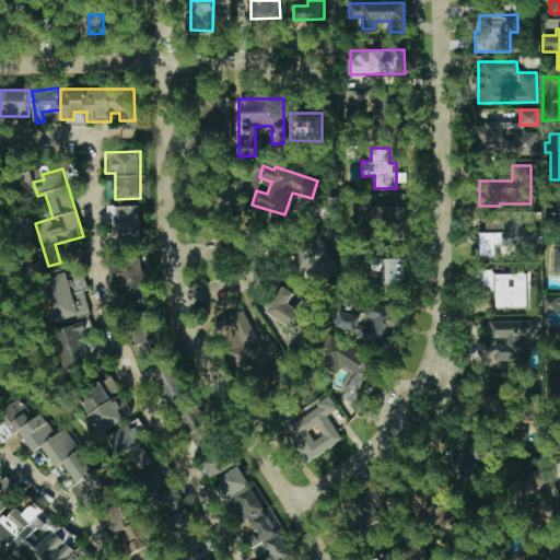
[(240,184),(217,184),(216,210),(238,210),(240,184)]
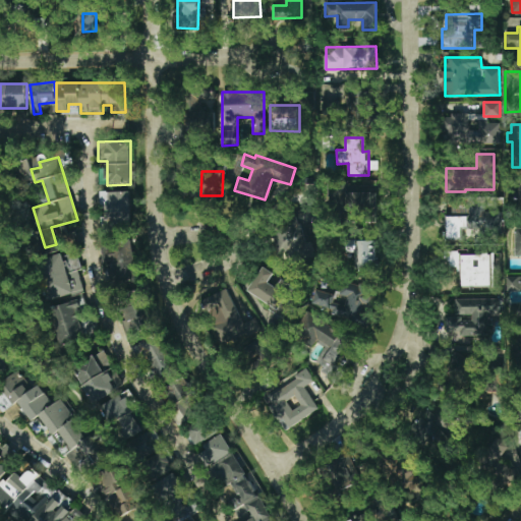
[(130,191),(102,191),(102,221),(130,221),(130,191)]
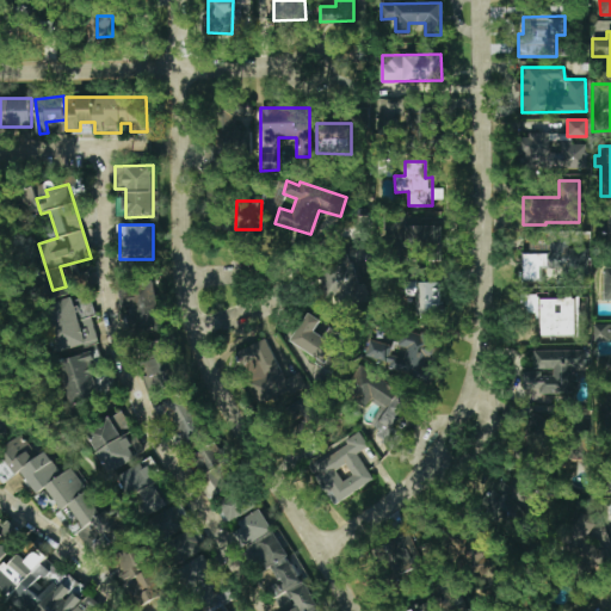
[(440,259),(439,224),(407,226),(408,260),(440,259)]
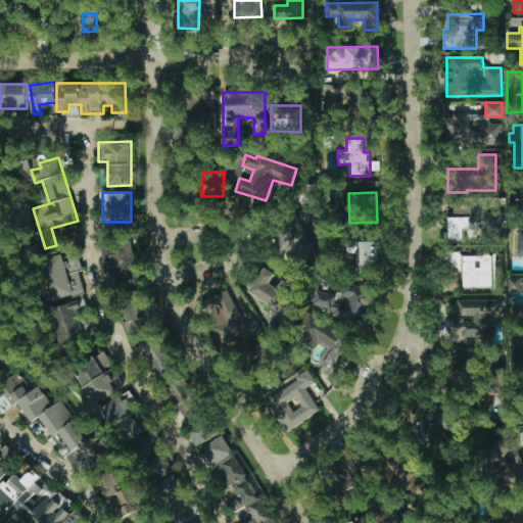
[(486,197),(469,197),(469,218),(448,218),(448,239),(464,239),(464,230),(486,230),(486,197)]
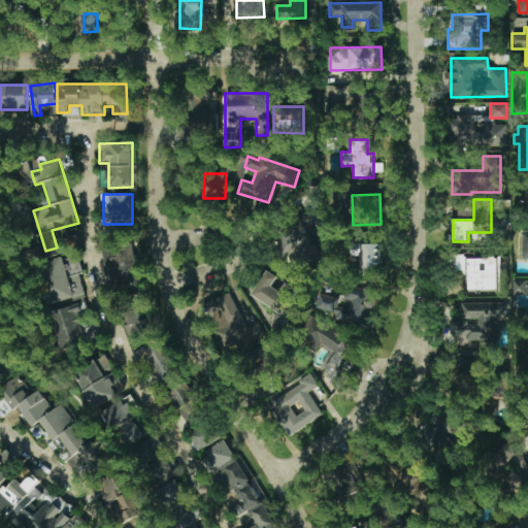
[(307,245),(302,221),(275,227),(282,256),(294,254),(296,264),(318,260),(315,244),(307,245)]
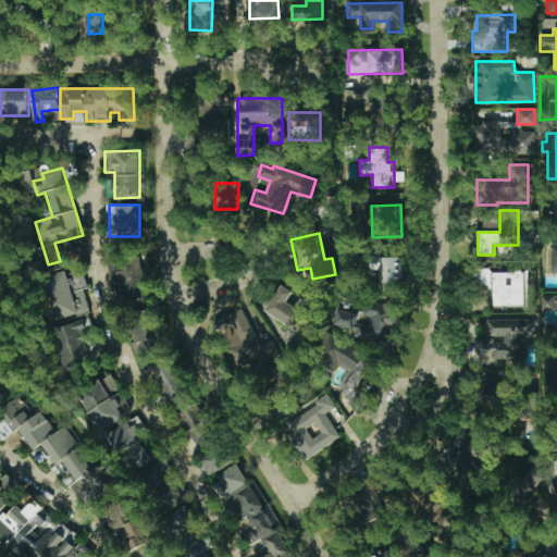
[(378,270),(378,287),(403,287),(401,257),(369,258),(369,270),(378,270)]
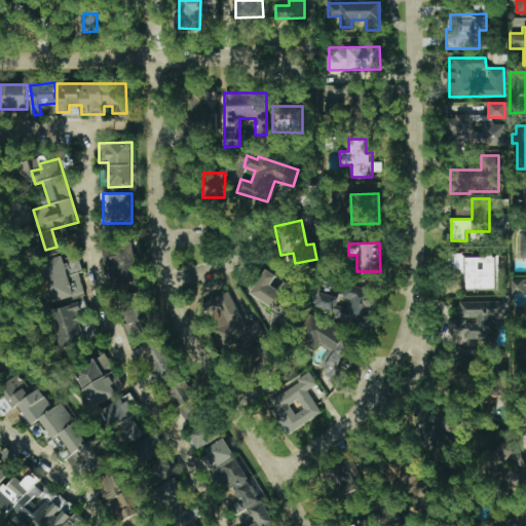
[(137,279),(136,243),(103,245),(103,264),(112,264),(112,280),(137,279)]
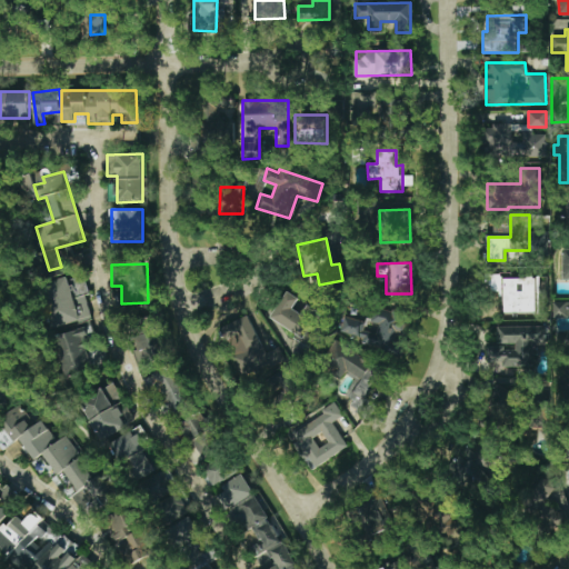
[(91,320),(85,276),(48,281),(55,326),(91,320)]
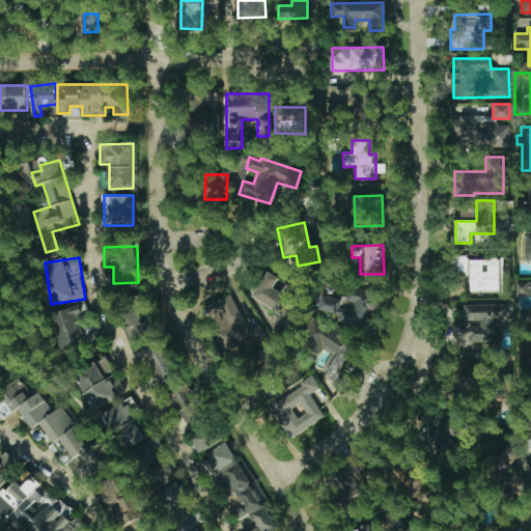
[(503,291),(503,258),(452,257),(452,271),(470,272),(470,290),(503,291)]
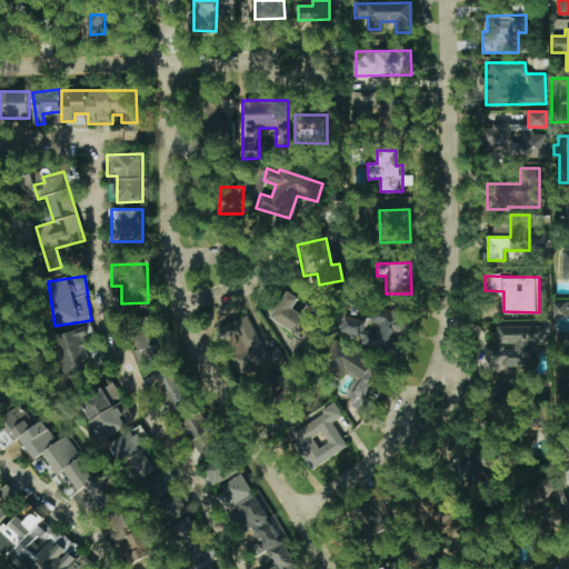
[(271,317),(295,332),(292,337),(307,347),(326,317),(307,305),(301,313),(292,308),(299,298),(288,291),(271,317)]
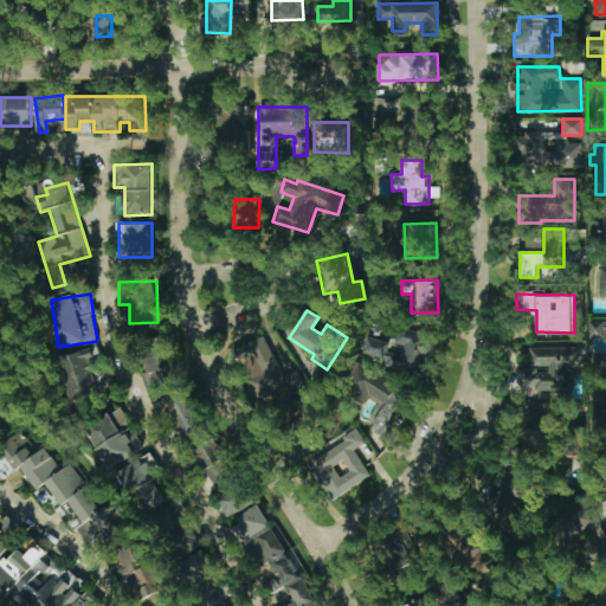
[(605,321),(590,321),(590,337),(605,337),(605,321)]
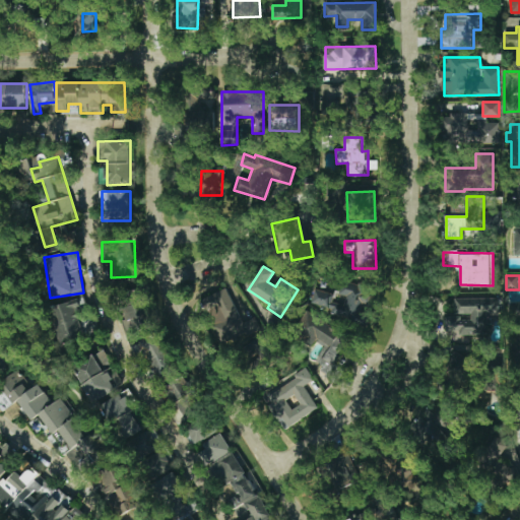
[(376,287),(349,280),(343,305),(331,302),(333,295),(317,289),(313,304),(330,309),(329,314),(367,324),(371,309),(370,309),(376,287)]
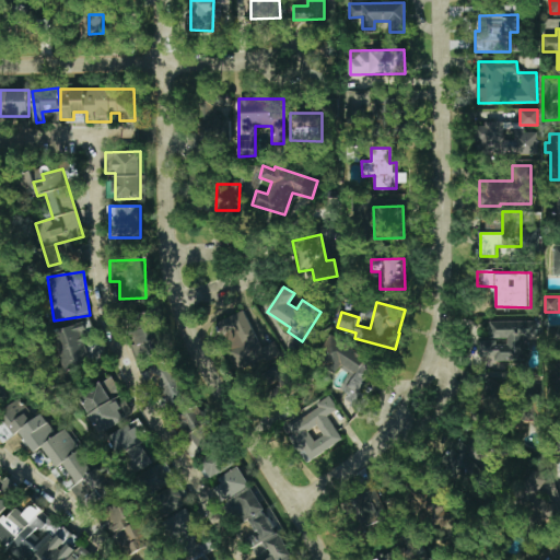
[(217,322),(236,371),(280,353),(275,341),(259,347),(245,311),(217,322)]
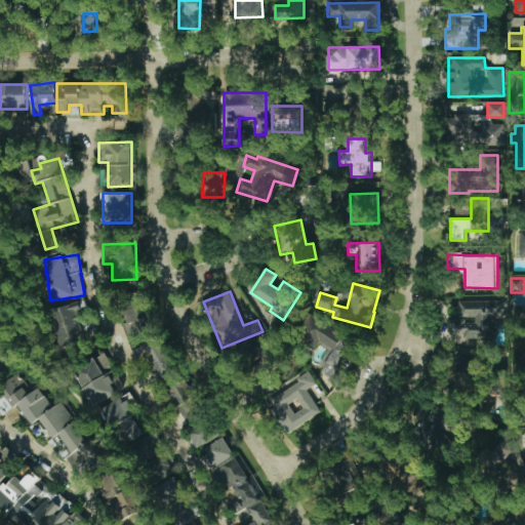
[(80,321),(89,319),(85,300),(53,309),(63,346),(85,339),(80,321)]
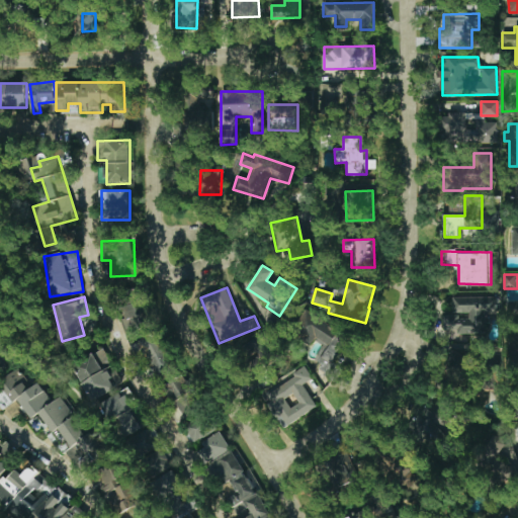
[(120,306),(124,318),(120,319),(126,334),(155,324),(145,296),(120,306)]
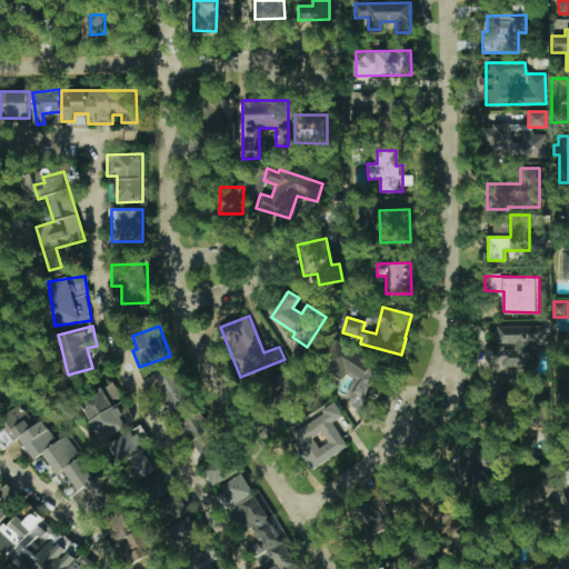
[(497,346),(487,346),(487,369),(533,368),(533,345),(546,345),(546,326),(497,326),(497,346)]
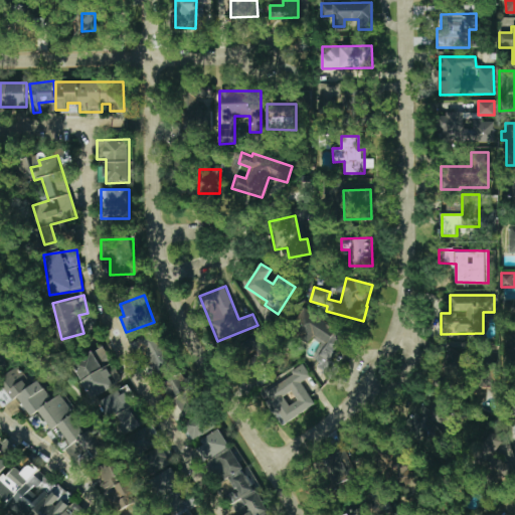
[(346,334),(310,313),(300,330),(322,343),(312,358),(321,363),(317,369),(335,380),(343,367),(330,360),(346,334)]
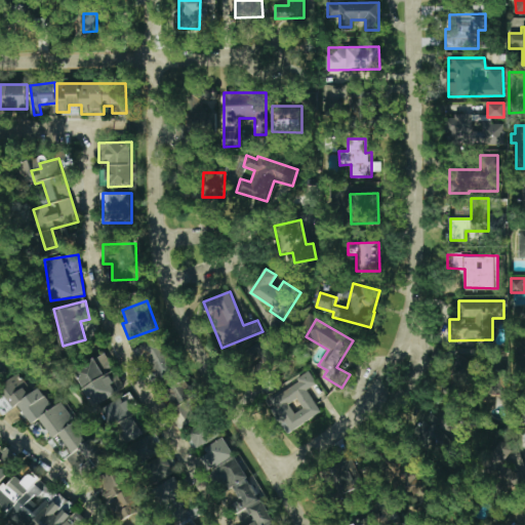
[(178,374),(161,335),(142,345),(160,382),(178,374)]
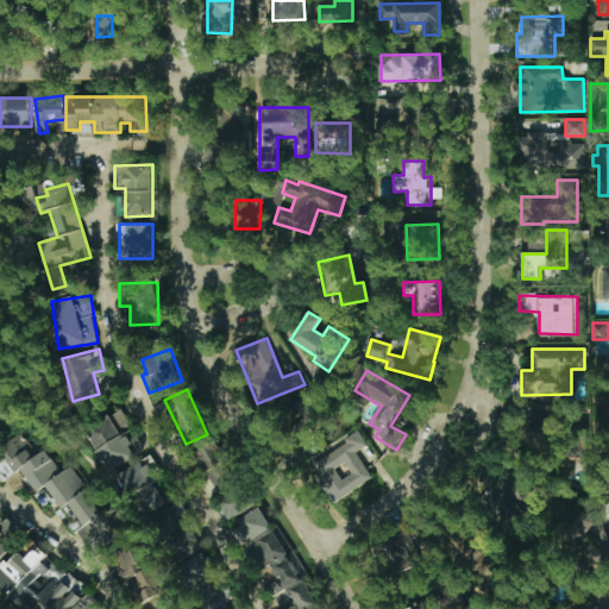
[(143,453),(123,409),(85,427),(105,470),(143,453)]
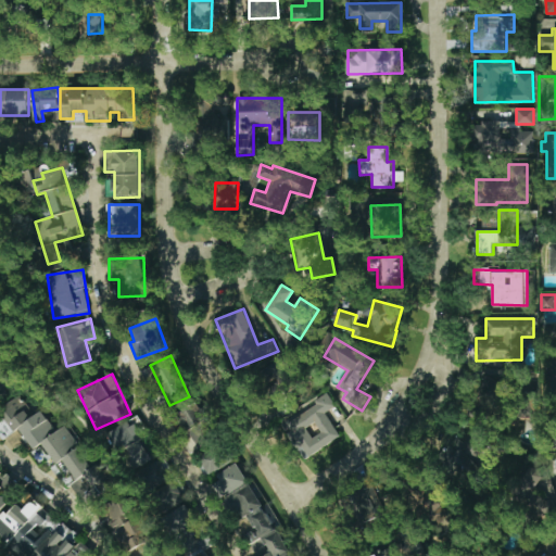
[(501,411),(502,380),(478,379),(477,409),(501,411)]
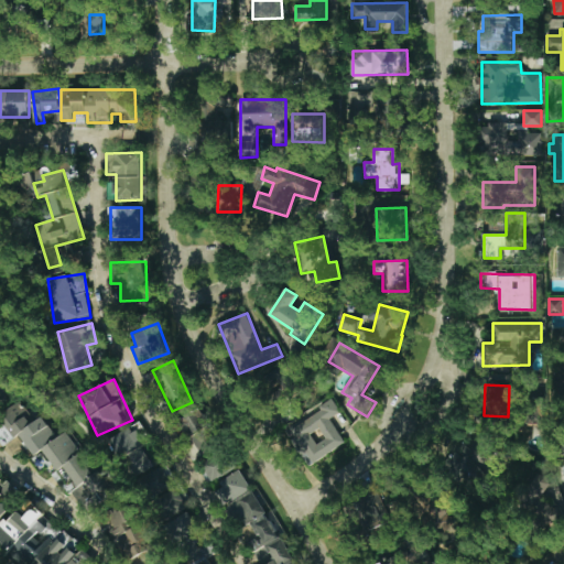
[(345,443),(329,419),(340,412),(332,399),(310,412),(325,438),(316,444),(310,434),(301,440),(304,446),(299,451),(308,466),(345,443)]
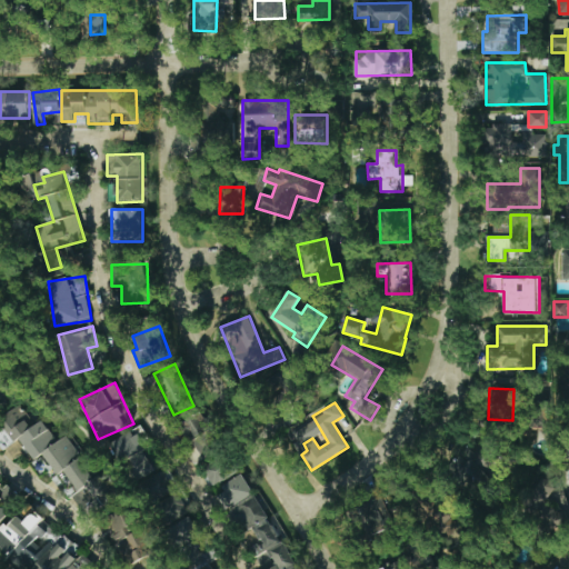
[(115,491),(97,475),(96,477),(75,457),(80,451),(63,436),(59,440),(38,420),(32,428),(22,419),(27,413),(18,406),(0,425),(17,440),(17,439),(37,458),(40,455),(60,473),(61,471),(79,488),(70,498),(90,517),(115,491)]
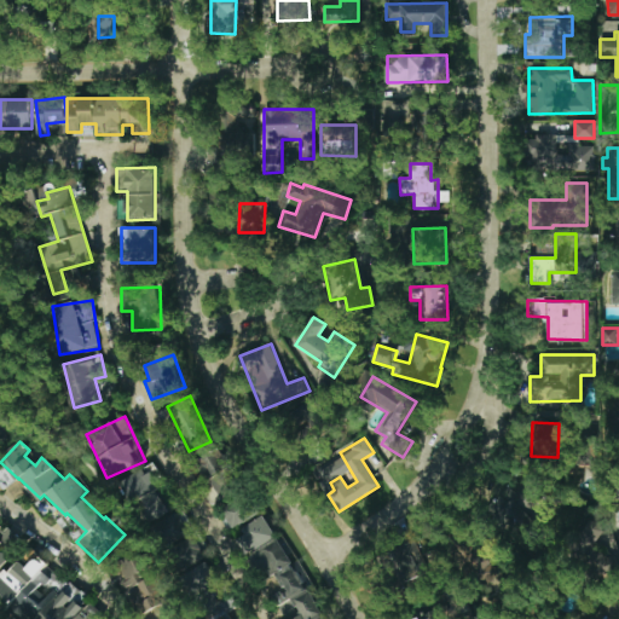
[(168,510),(154,489),(158,486),(145,467),(120,484),(146,525),(168,510)]
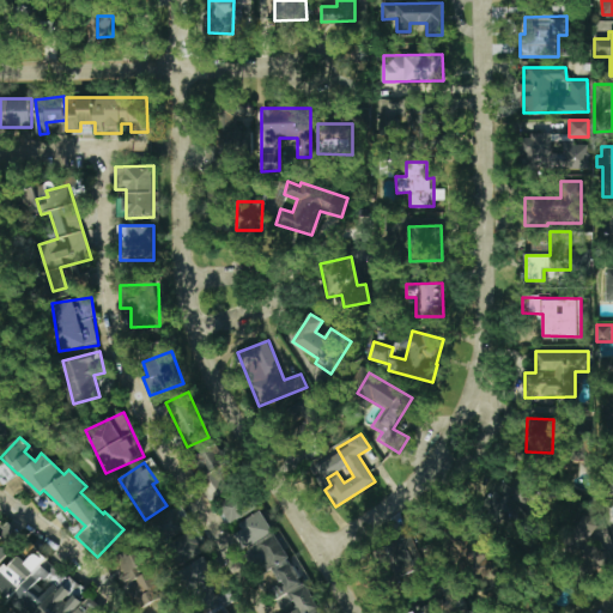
[(514,523),(536,491),(519,479),(511,490),(503,485),(490,507),(514,523)]
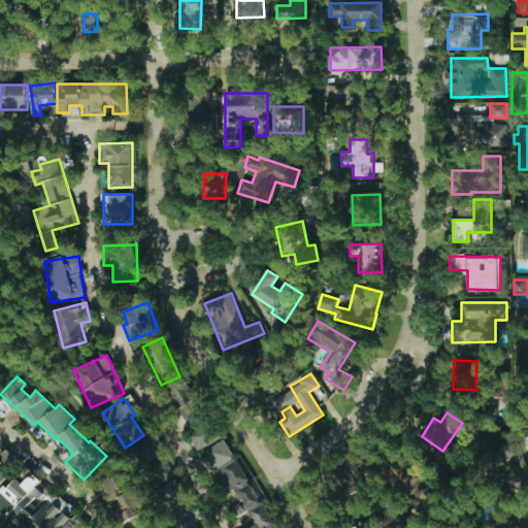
[(211,422),(190,435),(199,451),(222,437),(211,422)]
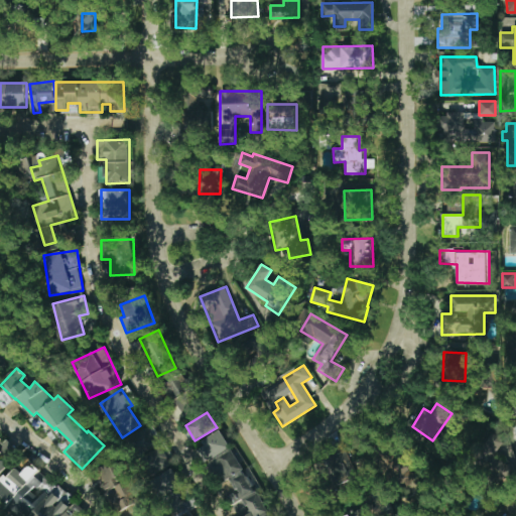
[(158,446),(152,429),(130,436),(136,454),(158,446)]
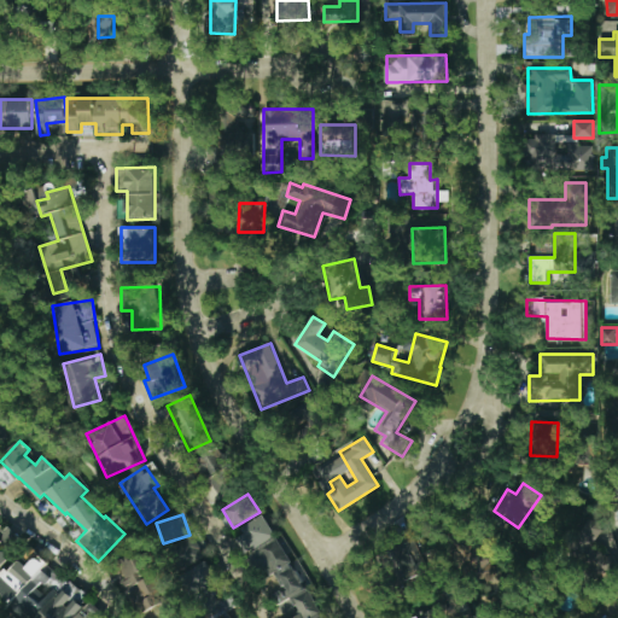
[(322,617),(267,514),(242,528),(245,535),(242,536),(264,579),(275,573),(285,592),(275,596),(286,617),(322,617)]
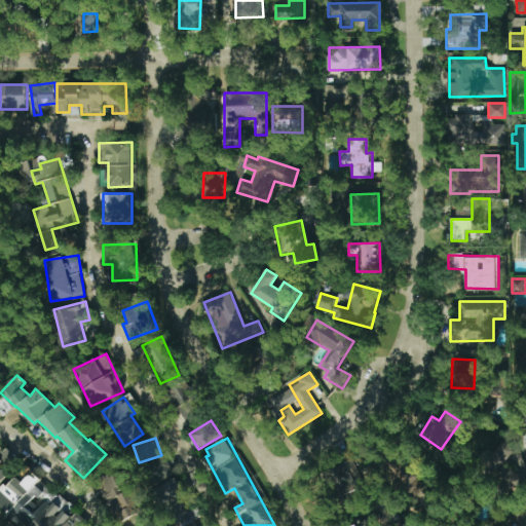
[(0,485),(9,477),(0,466),(0,463),(6,459),(0,452),(0,485)]
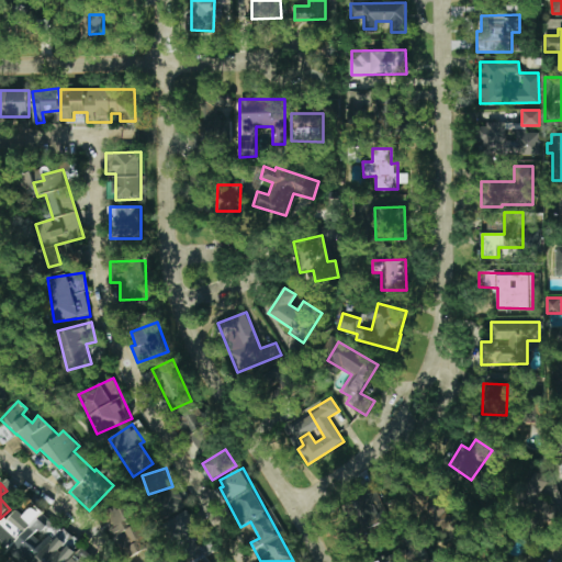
[(423,520),(442,513),(435,493),(415,499),(423,520)]
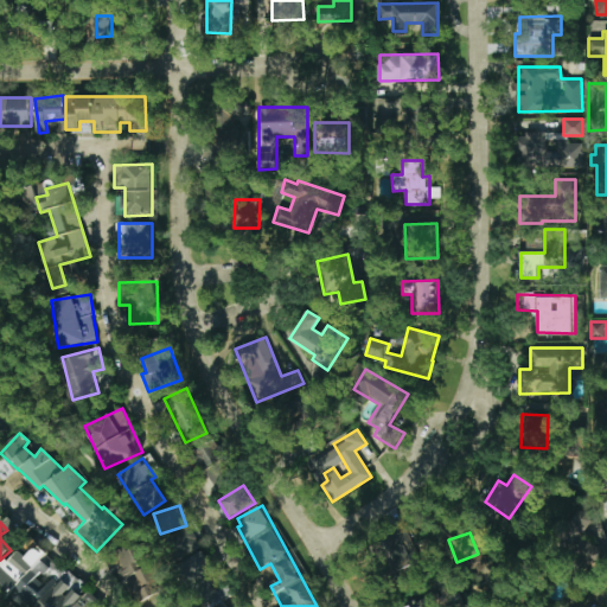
[(82,606),(78,604),(83,596),(75,588),(80,579),(63,570),(56,563),(55,564),(37,545),(27,555),(18,550),(0,568),(0,593),(10,598),(18,590),(25,598),(23,601),(29,605),(30,606),(82,606)]
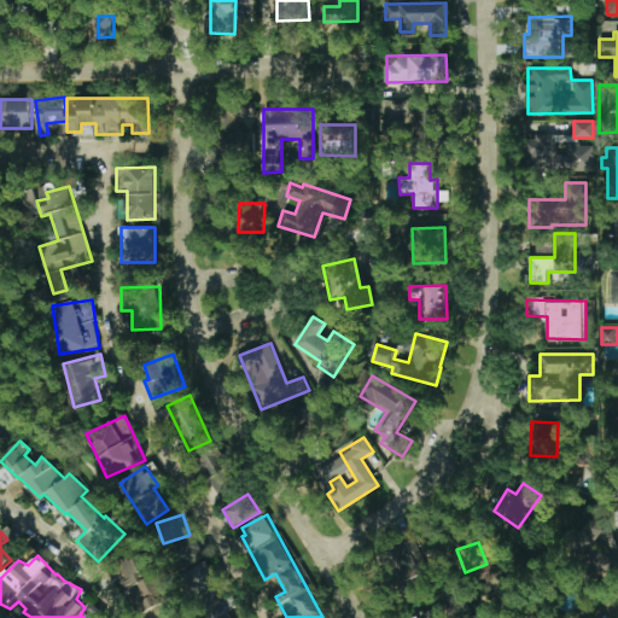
[(122,564),(128,587),(133,586),(140,613),(156,610),(157,617),(179,617),(173,595),(161,599),(149,557),(122,564)]
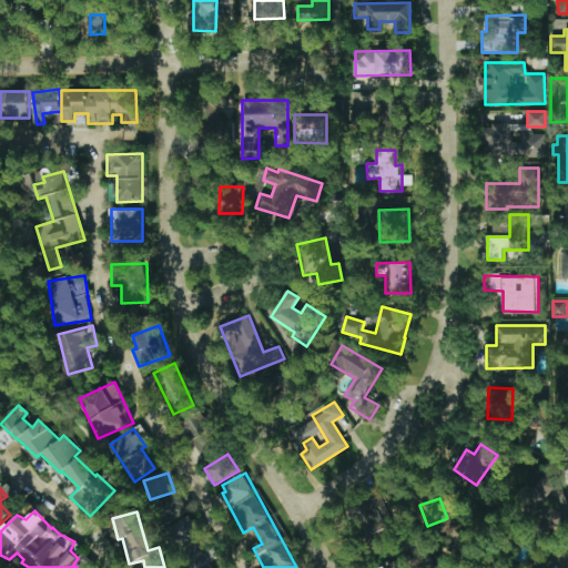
[(415,567),(412,555),(386,564),(387,567),(415,567)]
